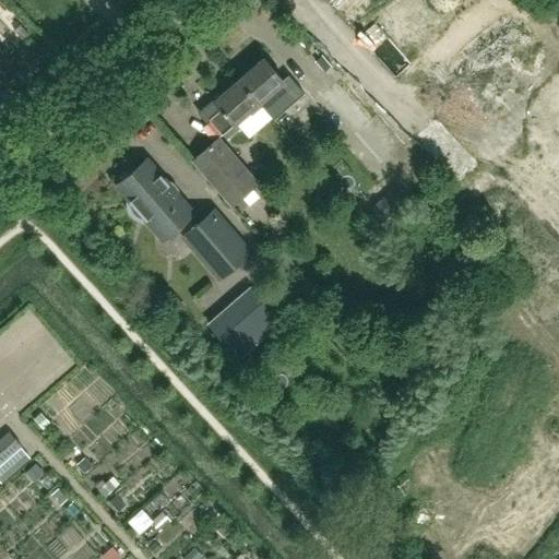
[(264,59),(239,81),(260,104),(273,120),(305,93),(288,75),(282,81),(264,59)]
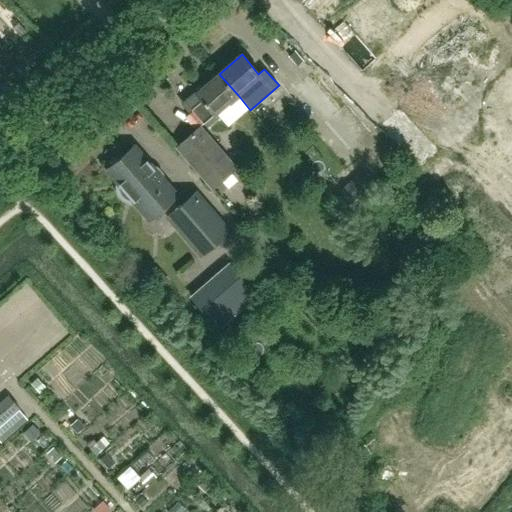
[(206,123),(238,95),(219,74),(197,94),(204,103),(195,110),(206,123)]
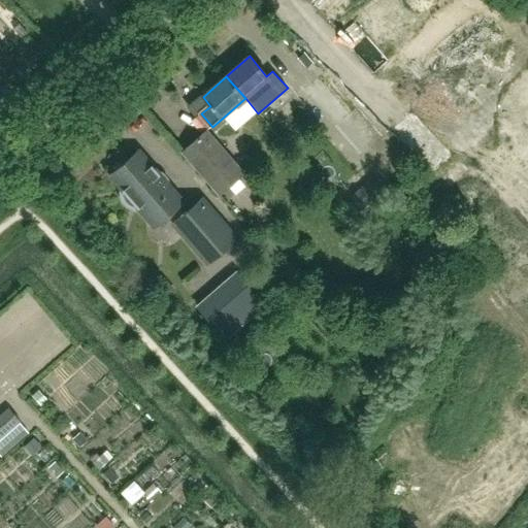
[(244,173),(206,130),(182,152),(220,195),(244,173)]
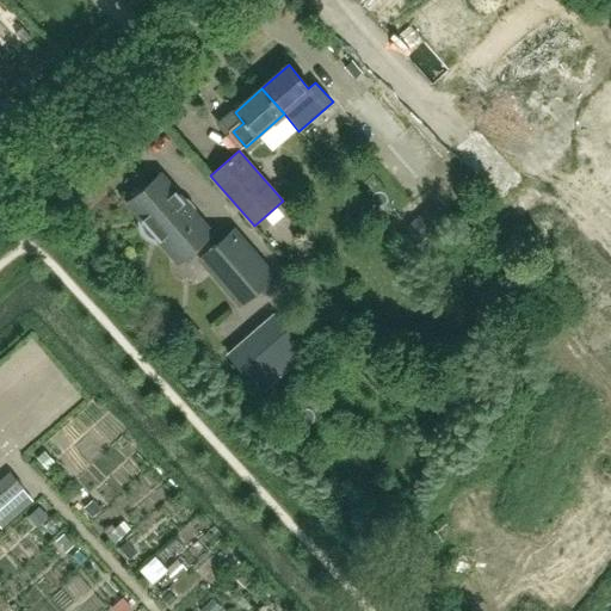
[(210,234),(160,174),(129,202),(142,217),(142,218),(141,221),(141,222),(141,224),(142,226),(142,228),(143,230),(144,233),(146,234),(148,236),(149,238),(150,238),(153,239),(154,240),(156,240),(159,240),(161,240),(179,260),(210,234)]
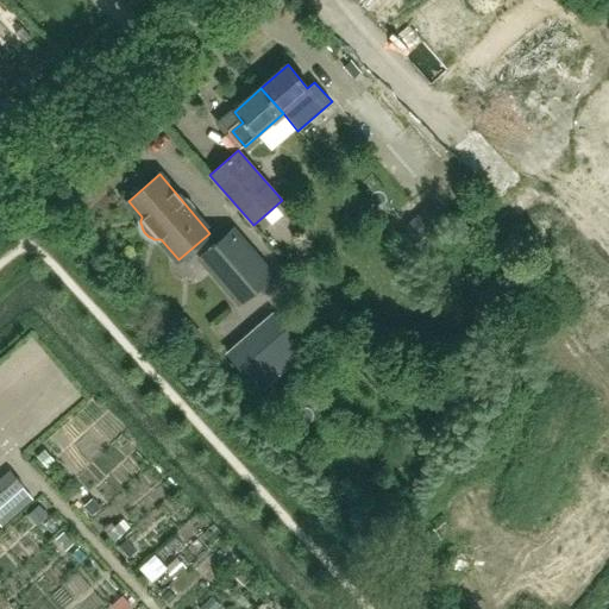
[(271,275),(232,230),(201,256),(240,302),(271,275)]
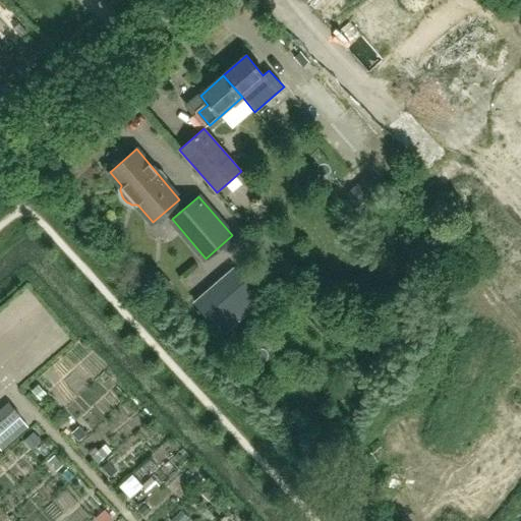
[(223,334),(262,300),(233,268),(194,301),(223,334)]
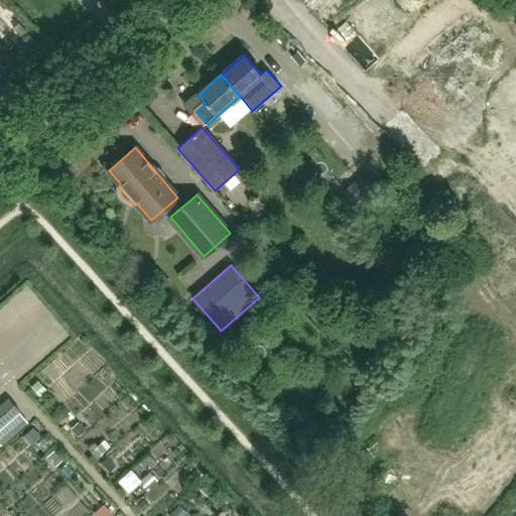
[(36,380),(30,386),(40,395),(46,389),(36,380)]
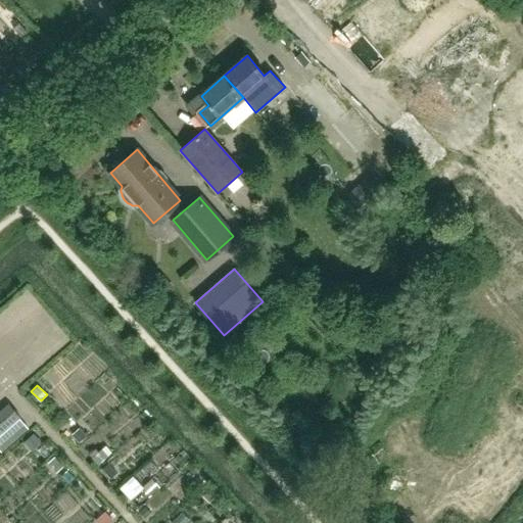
[(0,433),(18,417),(8,405),(0,412),(0,433)]
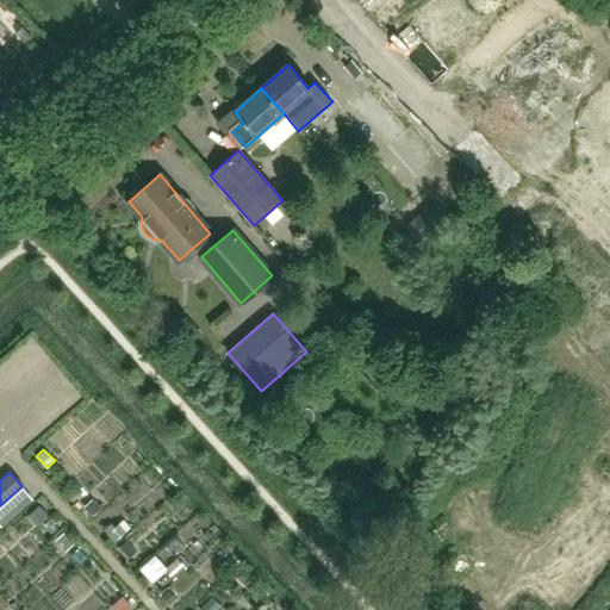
[(92,497),(82,504),(92,515),(100,508),(92,497)]
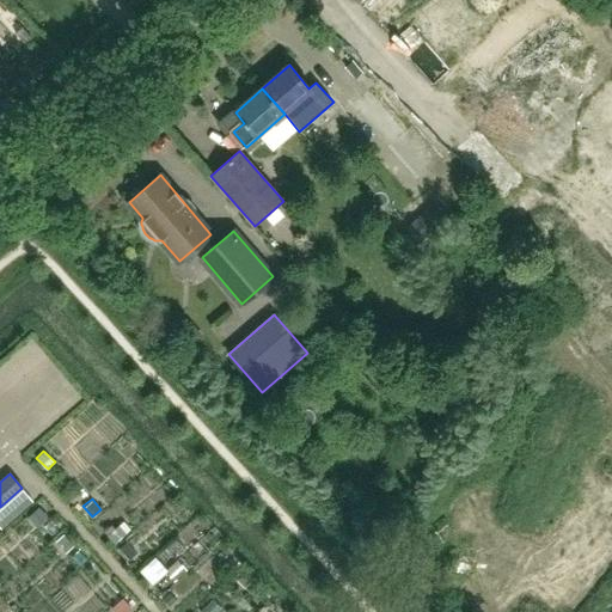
[(38,507),(28,516),(36,525),(47,515),(38,507)]
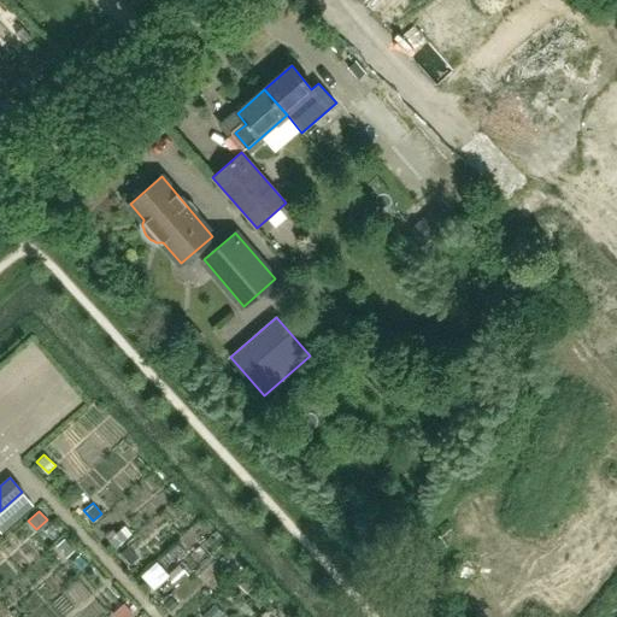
[(125,524),(109,540),(116,548),(133,532),(125,524)]
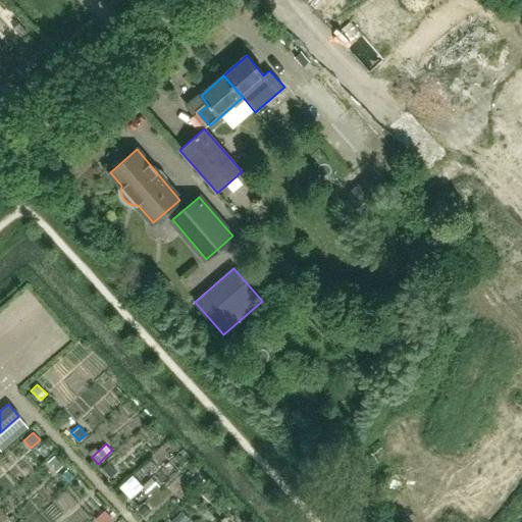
[(54,455),(48,460),(57,470),(62,464),(54,455)]
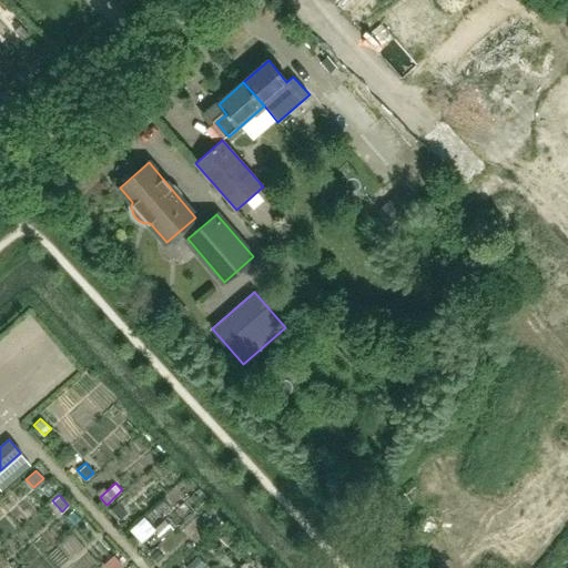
[(115,501),(110,508),(121,519),(128,514),(115,501)]
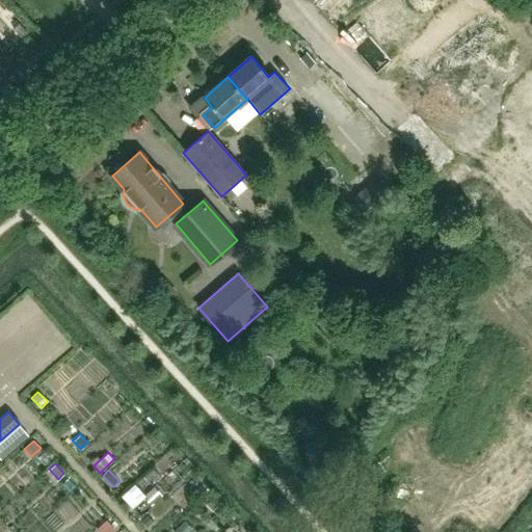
[(135,484),(122,496),(132,508),(145,496),(135,484)]
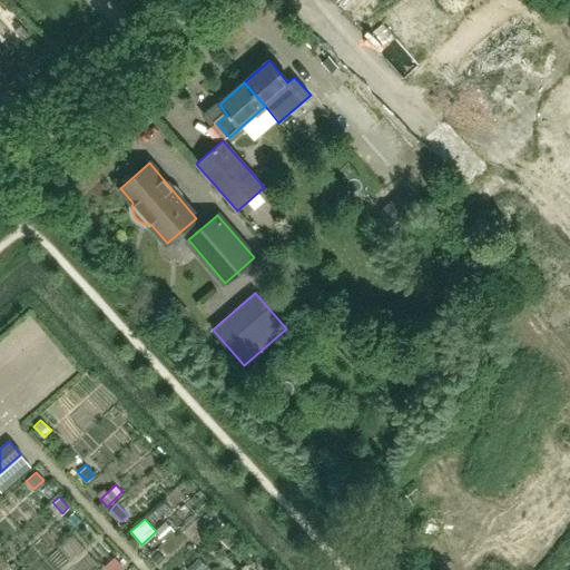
[(160,527),(154,543),(166,550),(174,533),(160,527)]
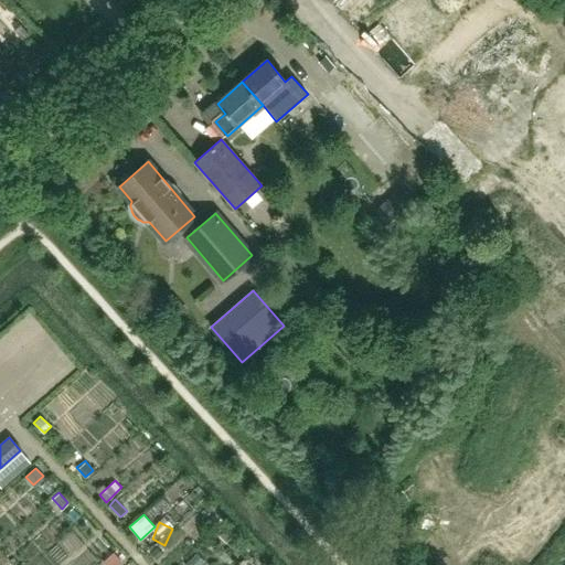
[(89,564),(84,557),(76,564),(63,546),(35,564),(89,564)]
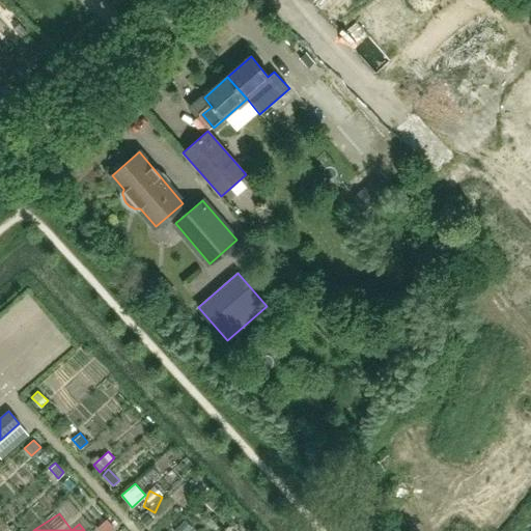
[(106,519),(100,524),(105,530),(114,530),(115,530),(106,519)]
